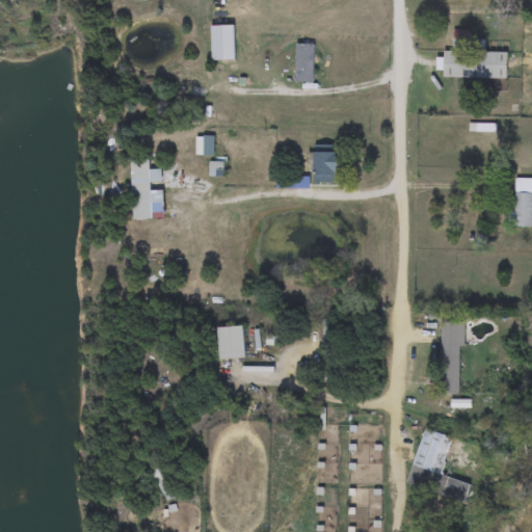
[(454,48),(455,37),(468,37),(468,48),(454,48)]
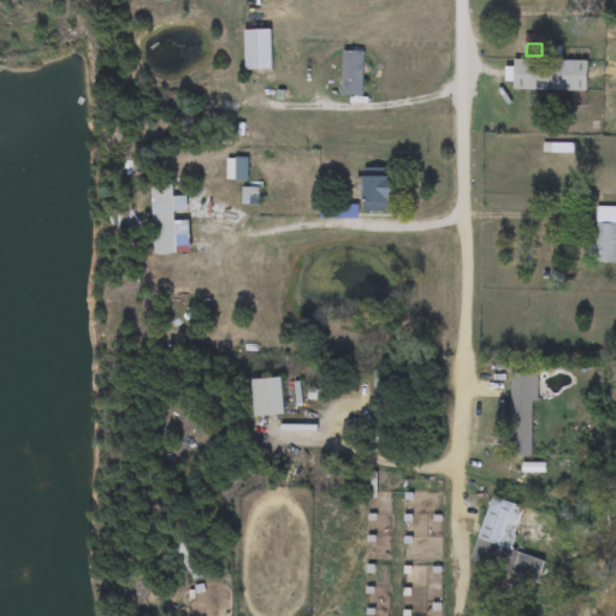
[(363,52),(363,95),(343,95),(343,52),(363,52)]
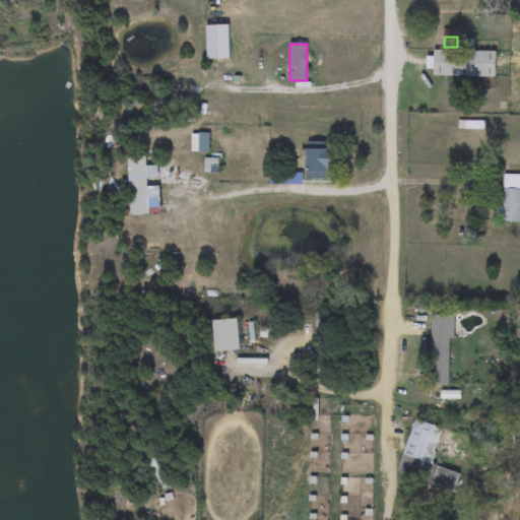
[(496,51),(496,76),(434,77),(433,51),(496,51)]
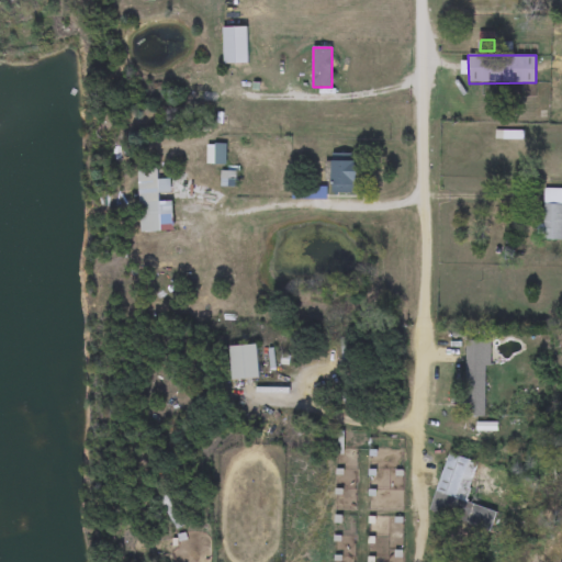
[(206,165),(206,144),(225,144),(225,165),(206,165)]
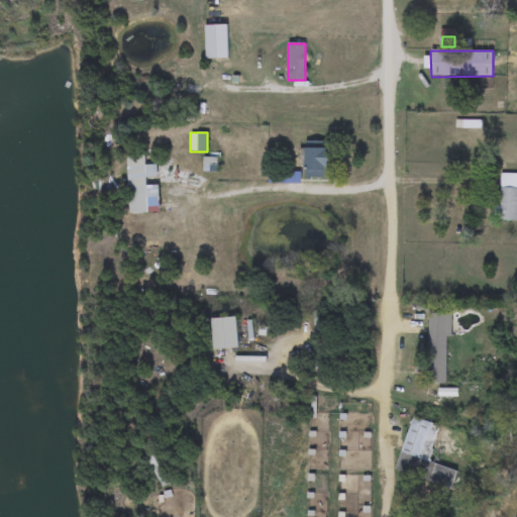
[(305,148),(329,148),(329,178),(305,178),(305,148)]
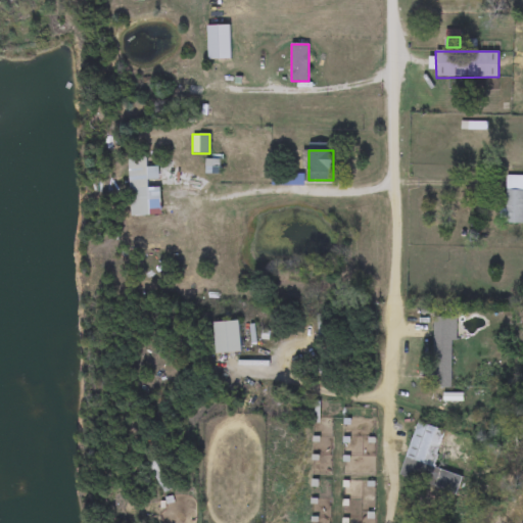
[(130,218),(127,157),(146,157),(146,168),(158,168),(158,179),(147,180),(149,217),(130,218)]
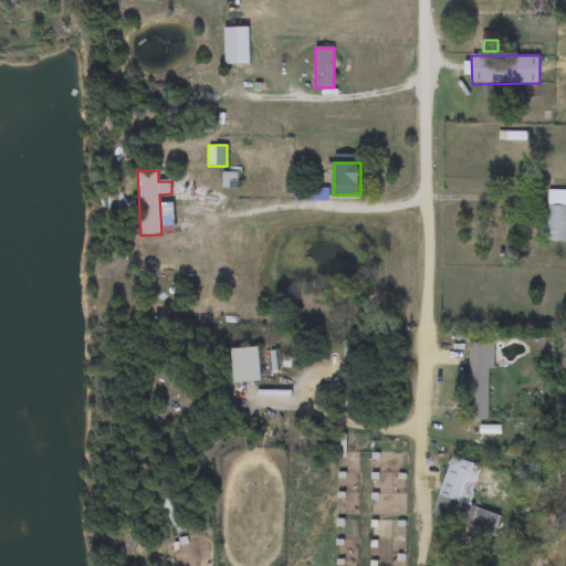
[(547,190),(565,190),(565,242),(547,242),(547,190)]
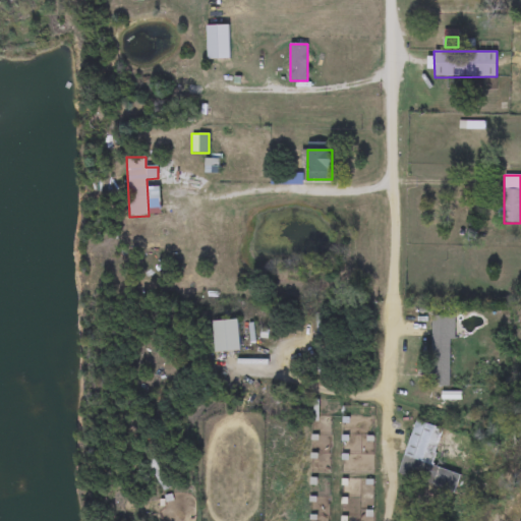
[(430,387),(431,316),(452,316),(451,387),(430,387)]
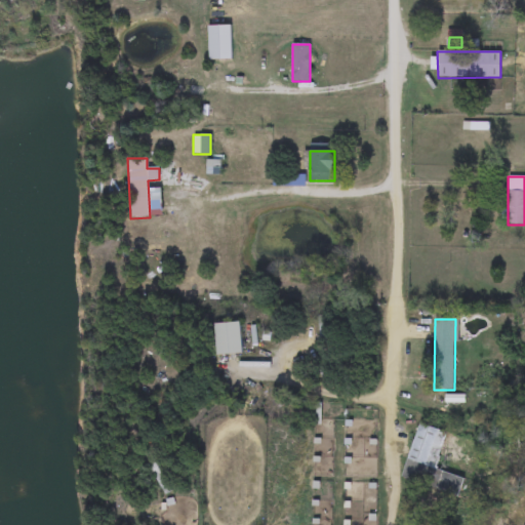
[(241,324),(241,354),(215,354),(215,324),(241,324)]
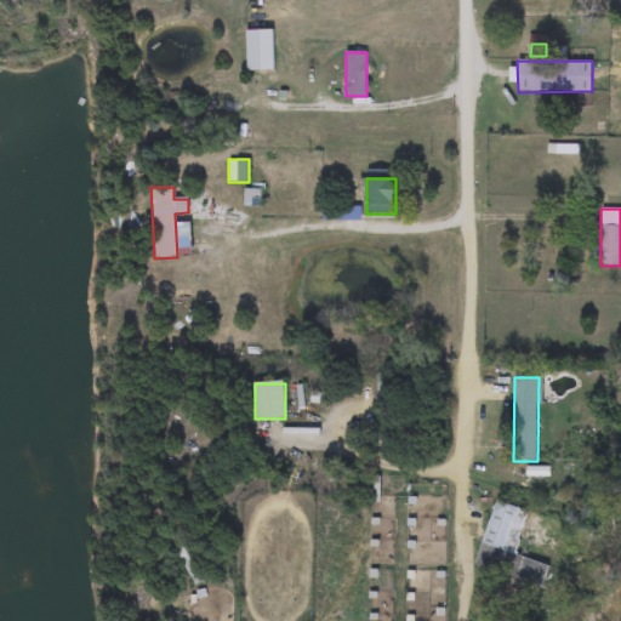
[(529,512),(514,557),(530,562),(524,580),(476,565),(495,501),(529,512)]
